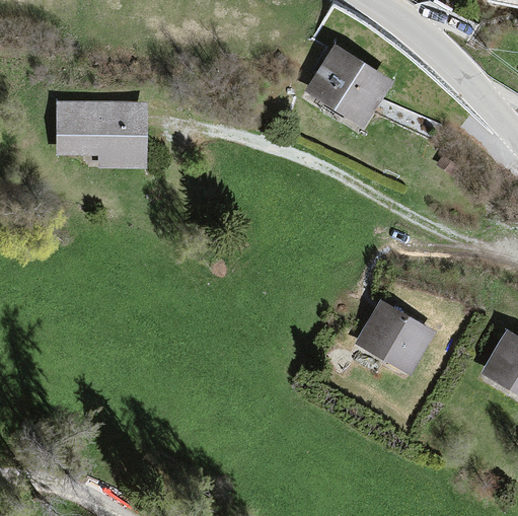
[(491,0),(490,5),(517,9),(517,0),(491,0)]
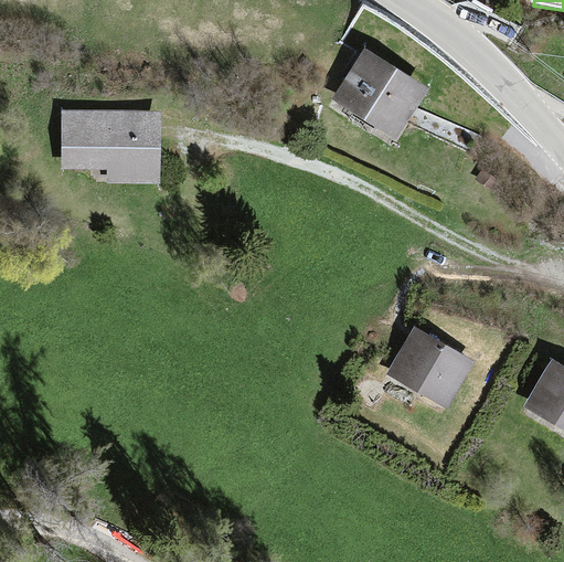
[(429,87),(364,46),(332,99),(397,139),(429,87)]
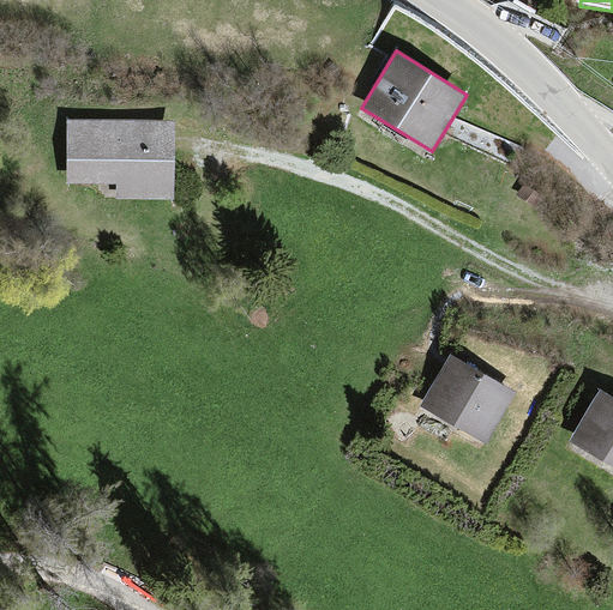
[(178,119),(66,119),(66,185),(118,185),(118,198),(178,198),(178,119)]
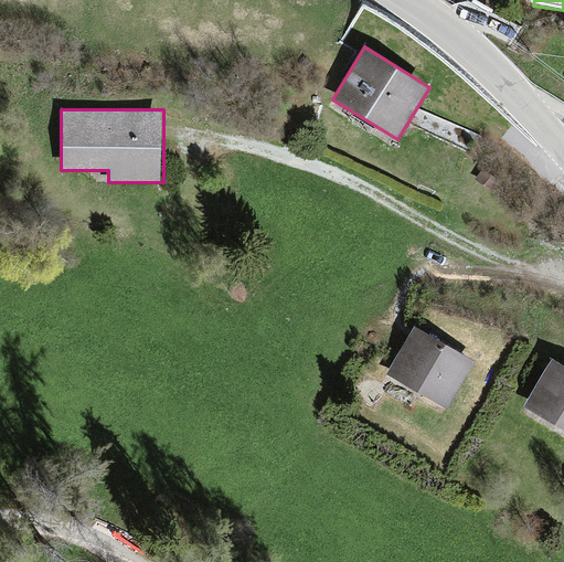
[(475,362),(414,328),(387,374),(448,409),(475,362)]
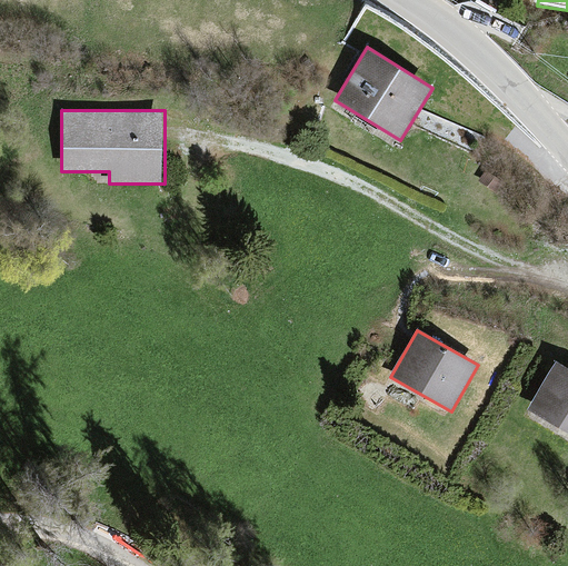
[(567,366),(555,359),(525,408),(567,433),(567,366)]
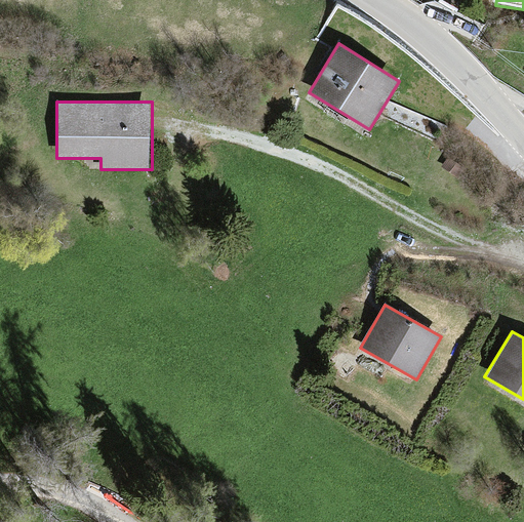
All buildings are outlined.
